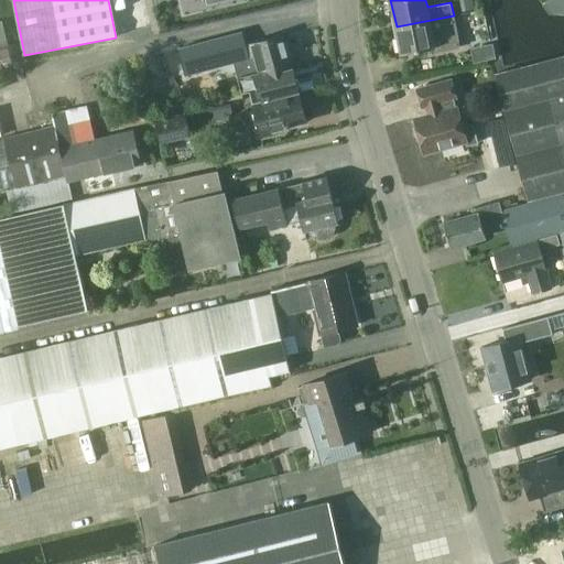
[(476,11),(473,0),(455,0),(458,14),(476,11)]
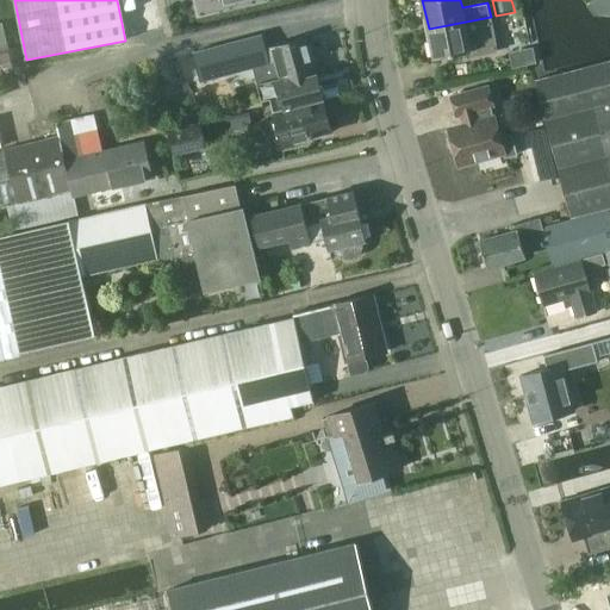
[(609,0),(595,0),(587,6),(595,16),(609,16),(609,0)]
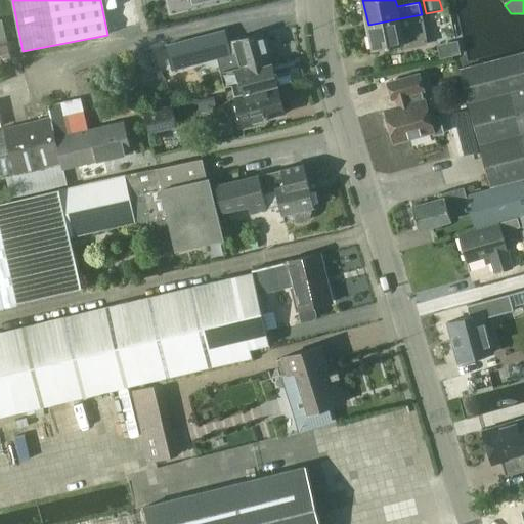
[(427,44),(422,14),(368,25),(373,50),(403,44),(404,48),(427,44)]
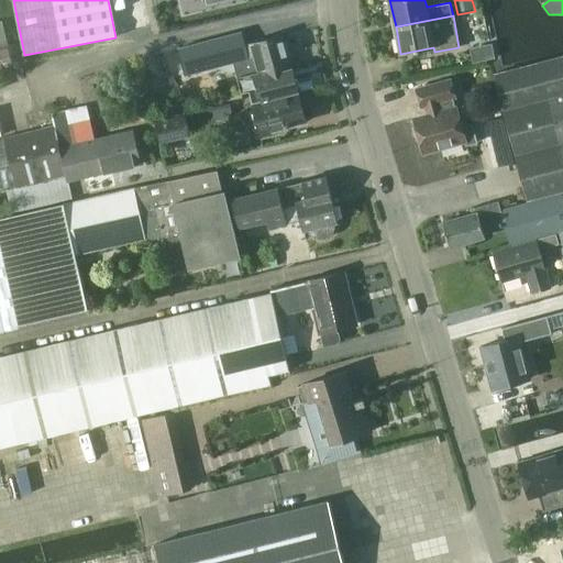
[(245,33),(181,50),(188,75),(236,63),(241,77),(261,73),(262,73),(262,72),(284,66),(286,73),(295,70),(287,36),(249,46),(245,33)]
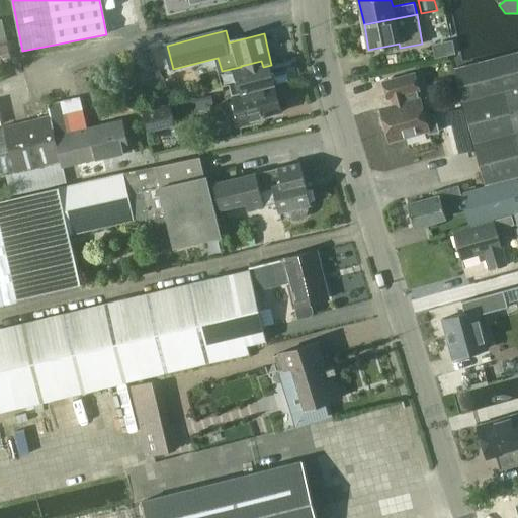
[(452,40),(442,42),(445,56),(455,54),(452,40)]
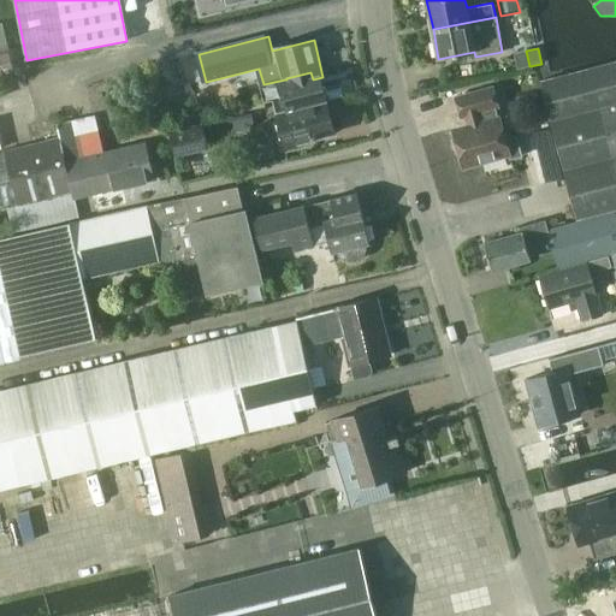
[(0,76),(15,72),(9,52),(0,53),(0,76)]
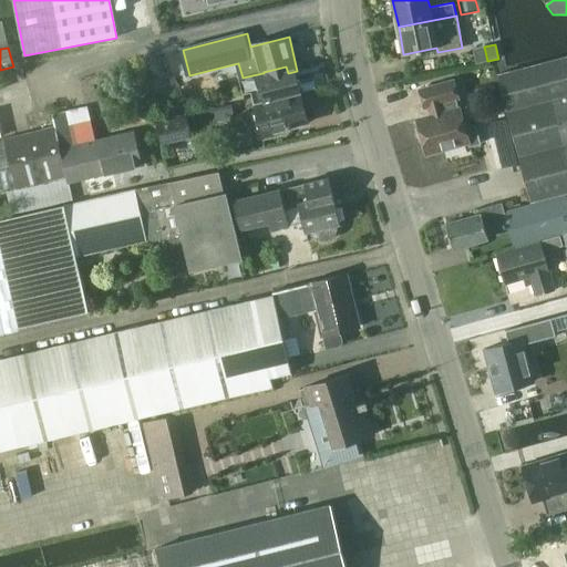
[(566,57),(497,75),(519,160),(525,178),(532,203),(504,210),(507,223),(514,247),(560,234),(566,232),(566,197),(566,194),(566,193),(566,57)]
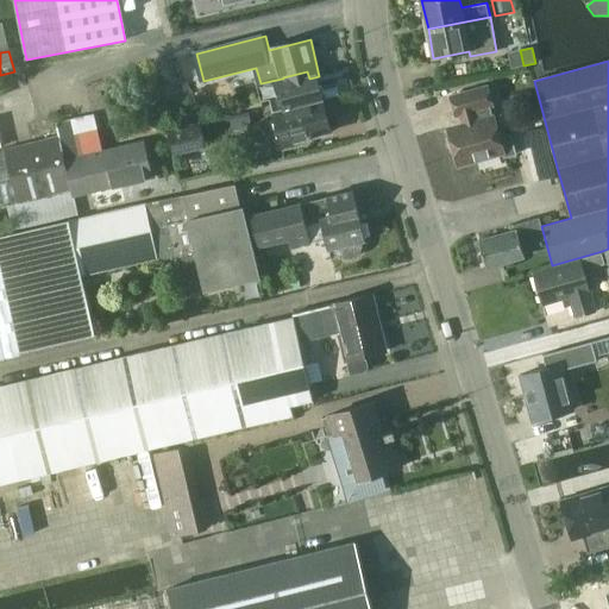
[(261,83),(257,85),(262,101),(269,100),(272,113),(278,112),(325,100),(319,76),(309,79),(307,71),(283,77),(283,79),(282,79),(261,83)]
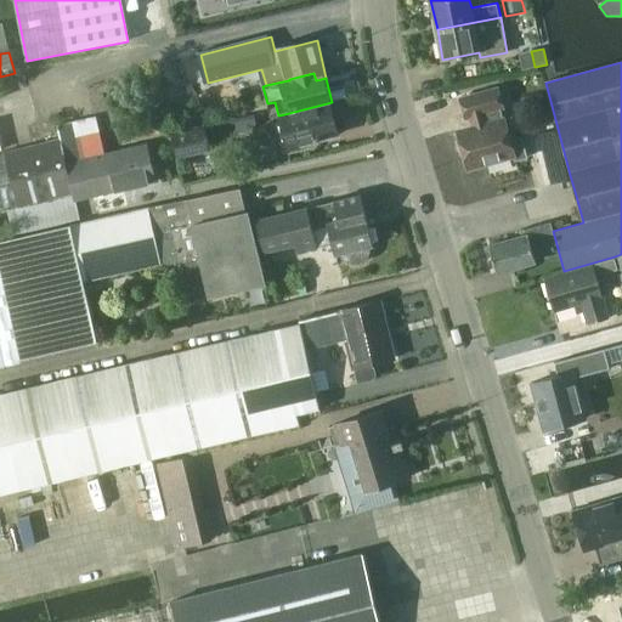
[(504,109),(498,91),(461,101),(465,118),(471,117),(475,129),(458,134),(468,169),(513,157),(514,162),(527,158),(522,139),(510,142),(504,118),(503,119),(499,111),(504,109)]
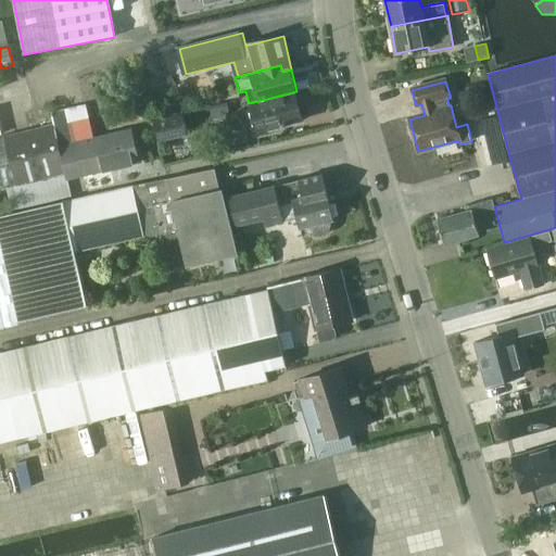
[(297,91),(254,102),(257,113),(256,115),(260,127),(262,128),(264,135),(280,129),(279,127),(307,119),(306,116),(310,114),(306,104),(303,103),(299,90),(297,91)]
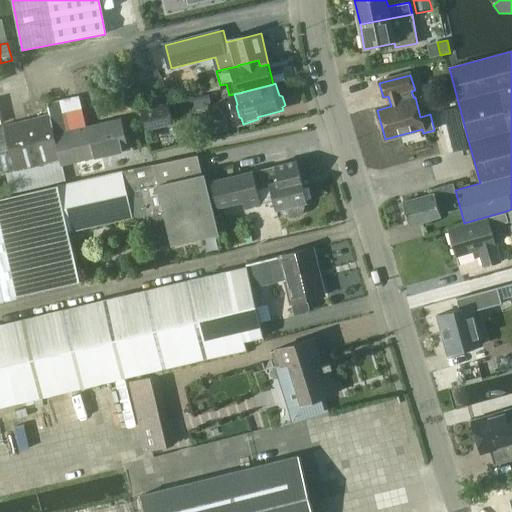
[(194,96),(197,109),(213,106),(210,93),(194,96)]
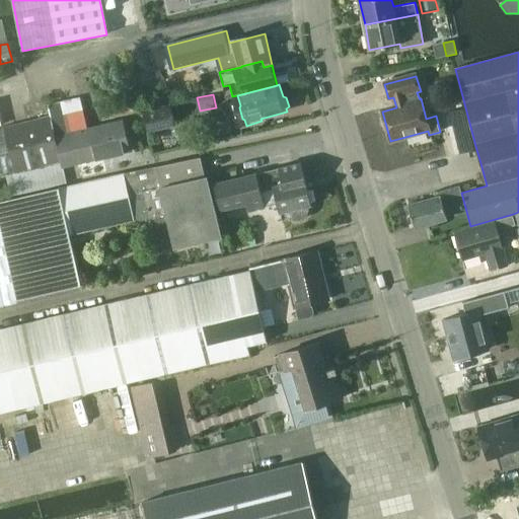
[(78,96),(47,104),(50,117),(54,136),(86,128),(78,96)]
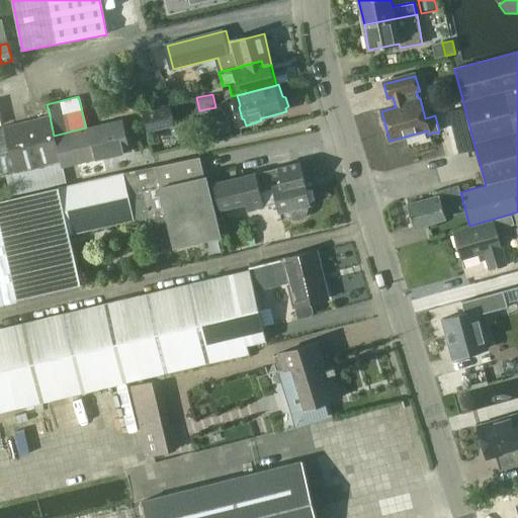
[(173,125),(168,105),(141,111),(146,132),(173,125)]
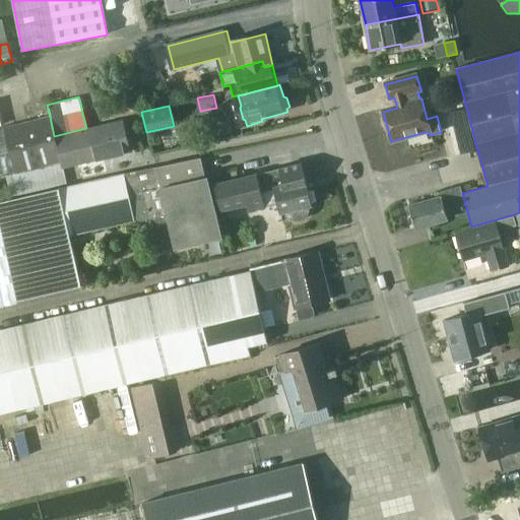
[(50,117),(10,126),(21,173),(61,163),(54,136),(50,117)]
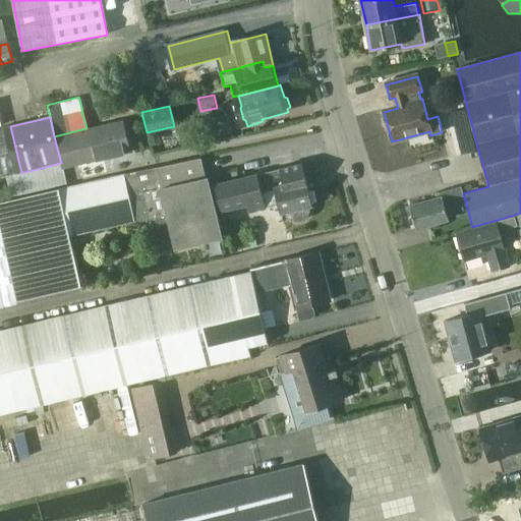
[(87,128),(54,136),(61,163),(62,168),(130,152),(123,120),(87,128)]
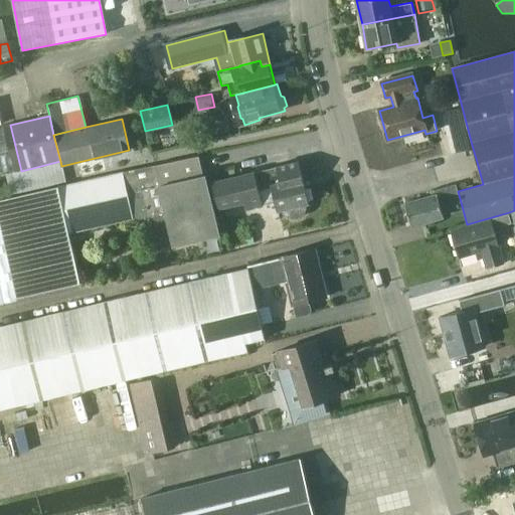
[(0,175),(7,174),(21,171),(10,125),(0,127),(0,175)]
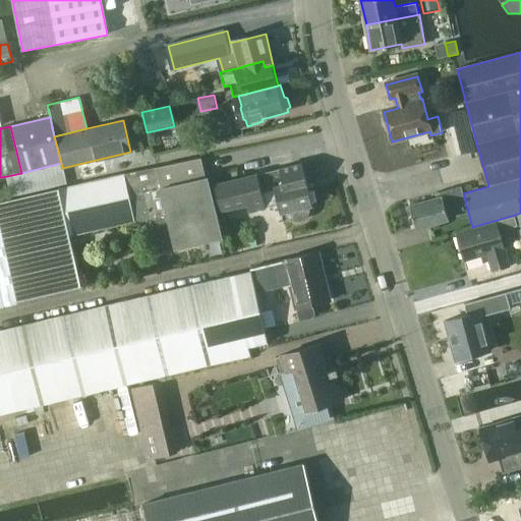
[(200,158),(173,164),(191,242),(223,234),(209,175),(205,176),(200,158)]
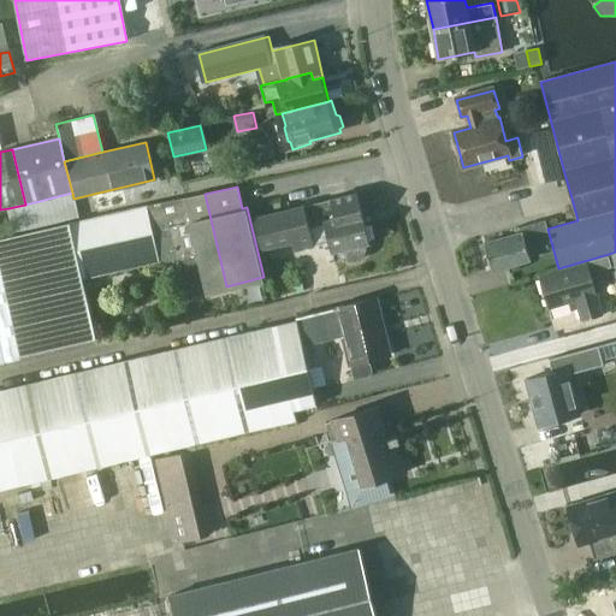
[(25,205),(9,208),(15,232),(77,217),(73,199),(72,193),(25,205)]
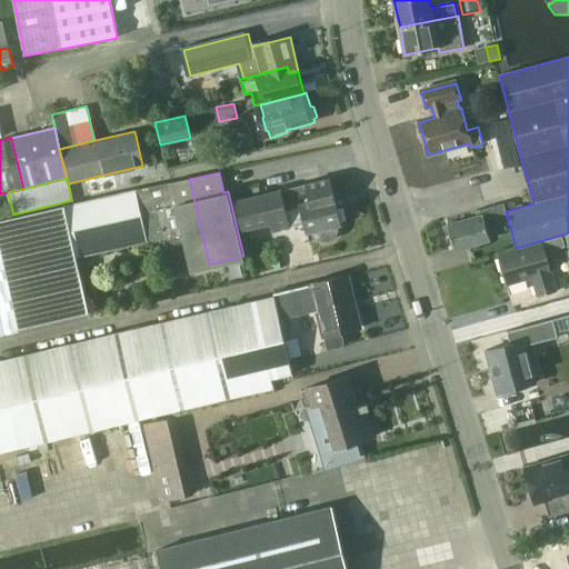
[(303,185),(237,201),(243,230),(269,225),(270,231),(288,228),(303,225),(305,233),(312,231),(315,237),(319,240),(323,241),(329,241),(333,239),(337,236),(339,230),(338,225),(340,225),(329,178),(303,185)]
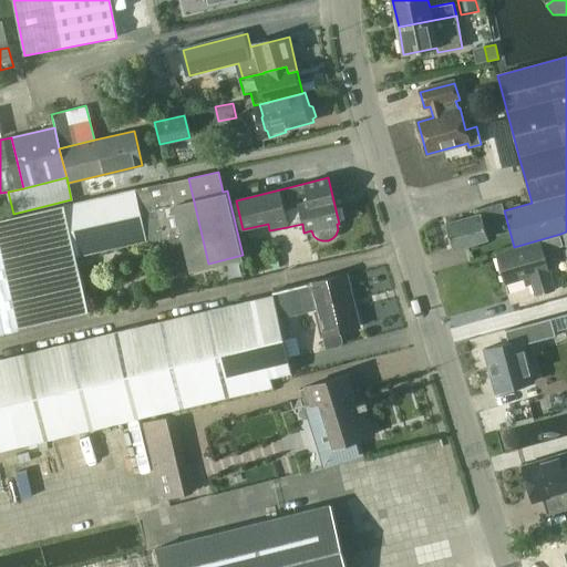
[(168,253),(173,272),(208,264),(188,178),(63,206),(11,218),(0,219),(0,332),(89,312),(75,257),(146,241),(146,239),(171,234),(175,251),(168,253)]
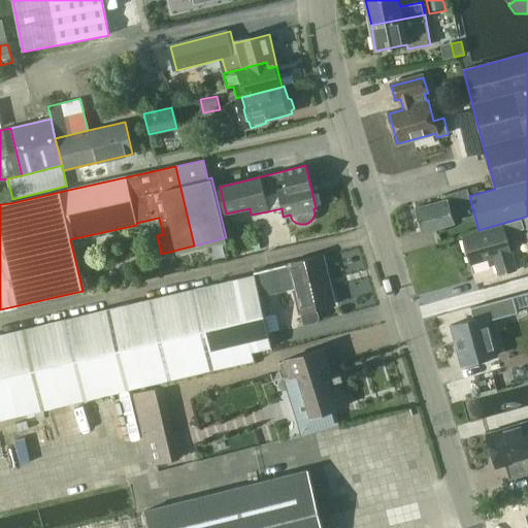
[(423,232),(455,223),(453,213),(472,207),(469,196),(467,187),(446,193),(447,198),(416,206),(423,232)]
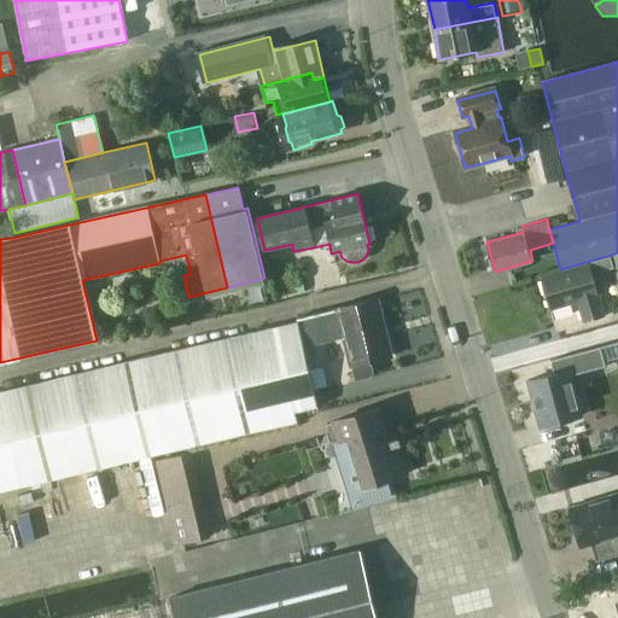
[(543,278),(552,310),(579,303),(584,320),(606,314),(593,275),(613,268),(611,258),(543,278)]
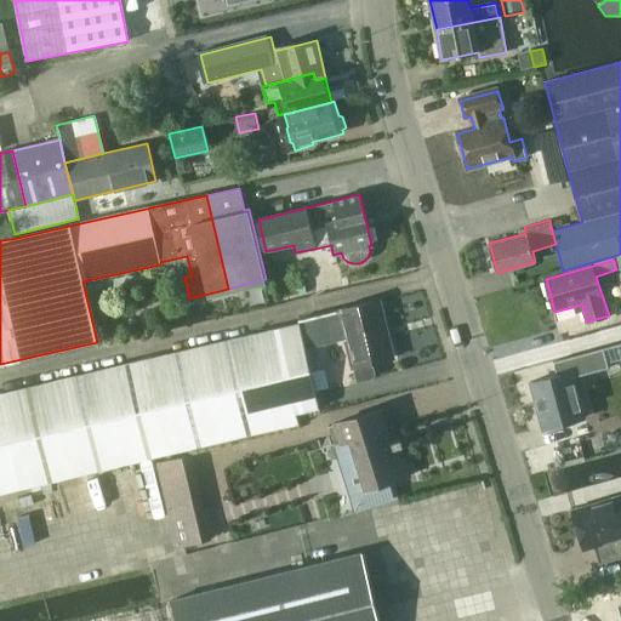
[(425,290),(392,295),(394,307),(410,305),(411,314),(427,312),(425,290)]
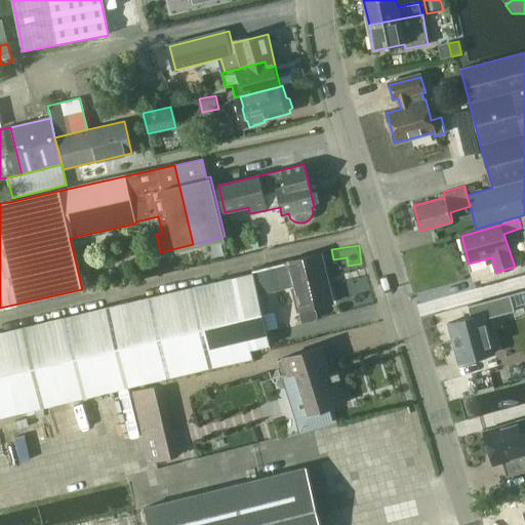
[(335,300),(323,251),(261,267),(251,269),(253,275),(257,294),(293,286),(303,323),(315,320),(317,316),(316,310),(319,305),(335,300)]
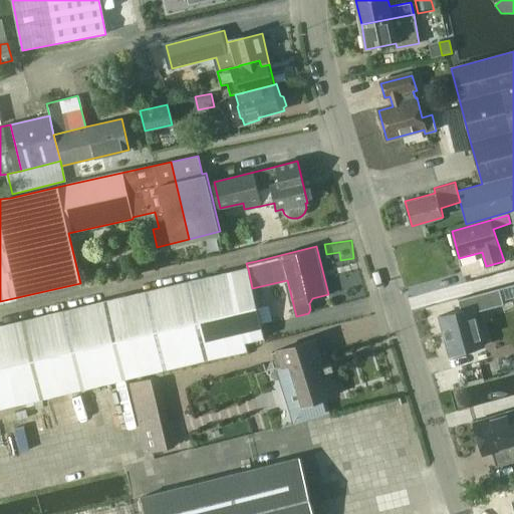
[(264,338),(252,288),(248,269),(0,327),(0,411),(248,351),(245,342),(264,338)]
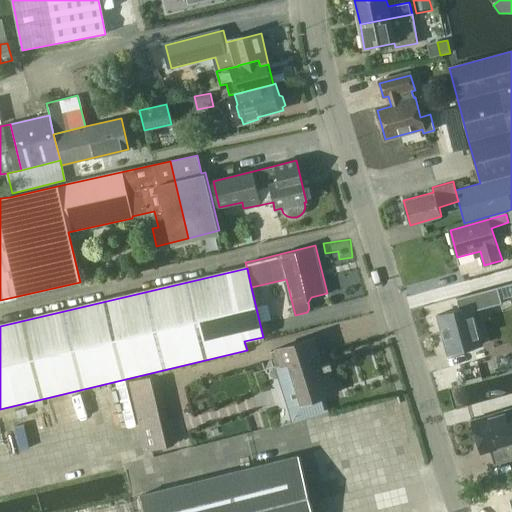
[(511,280),(499,284),(502,296),(511,293),(511,280)]
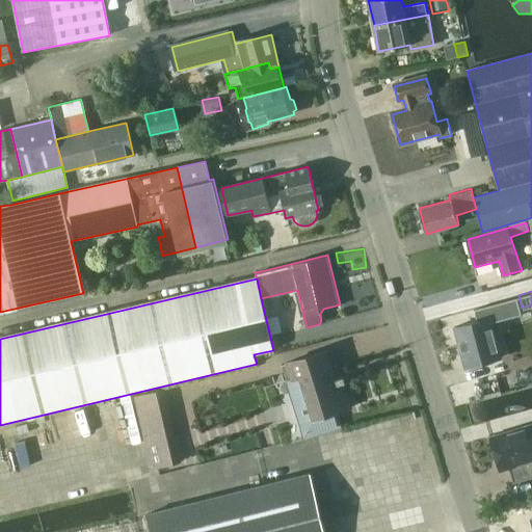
[(497,303),(489,306),(474,311),(477,322),(455,328),(454,329),(467,369),(502,357),(491,322),(496,321),(512,316),(522,313),(520,309),(516,297),(497,303)]
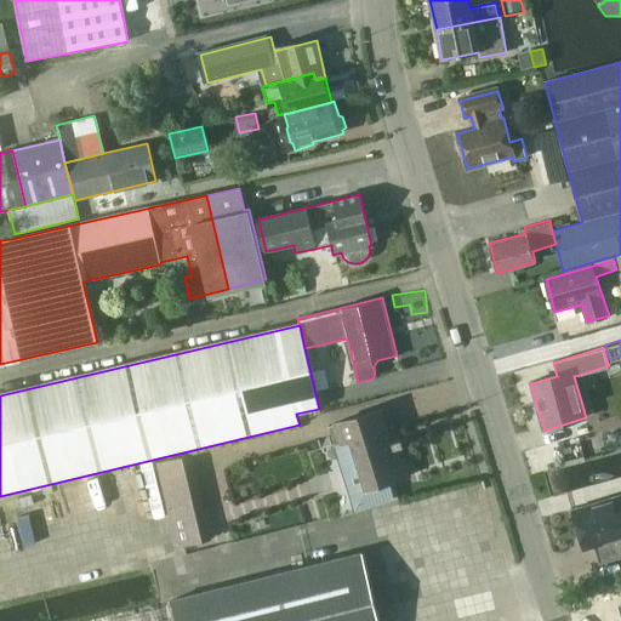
[(352,439),(354,445),(362,468),(347,473),(355,502),(357,507),(362,506),(389,497),(385,483),(389,482),(410,476),(400,446),(403,445),(400,439),(391,443),(381,410),(329,426),(329,427),(331,427),(335,442),(334,443),(335,444),(352,439)]
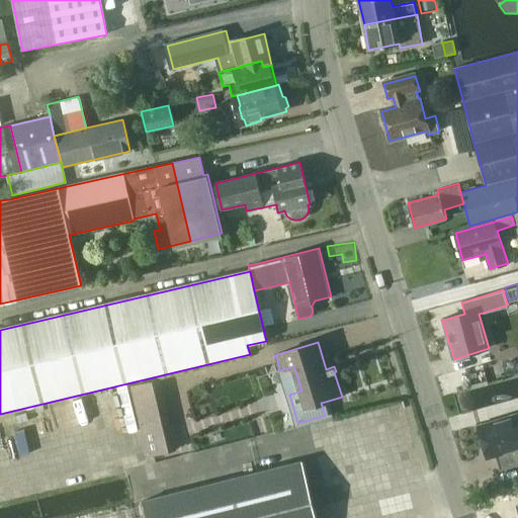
[(159,380),(132,386),(148,455),(175,449),(159,380)]
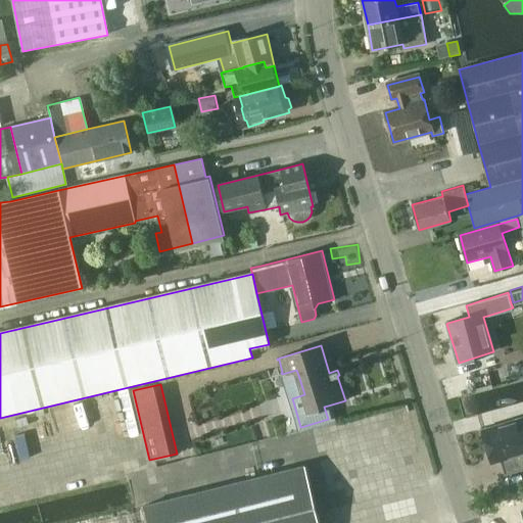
[(522,418),(482,431),(492,462),(500,460),(505,475),(522,469),(522,418)]
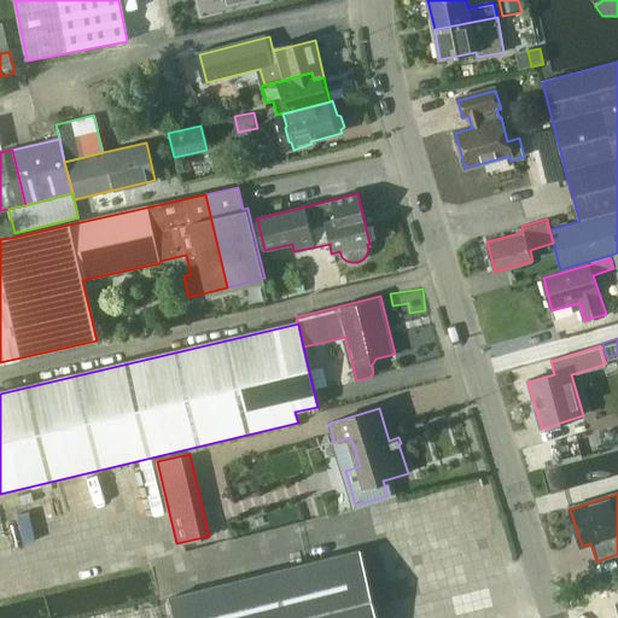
[(176,617),(378,617),(361,544),(170,592),(176,617)]
